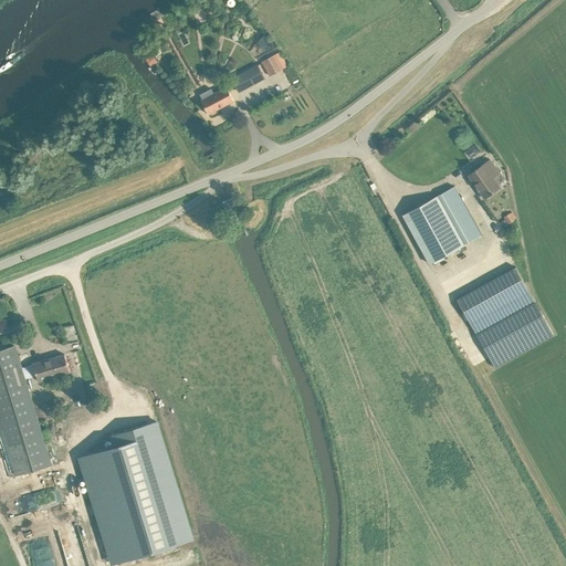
[(283,67),(275,54),(262,62),(269,75),(283,67)]
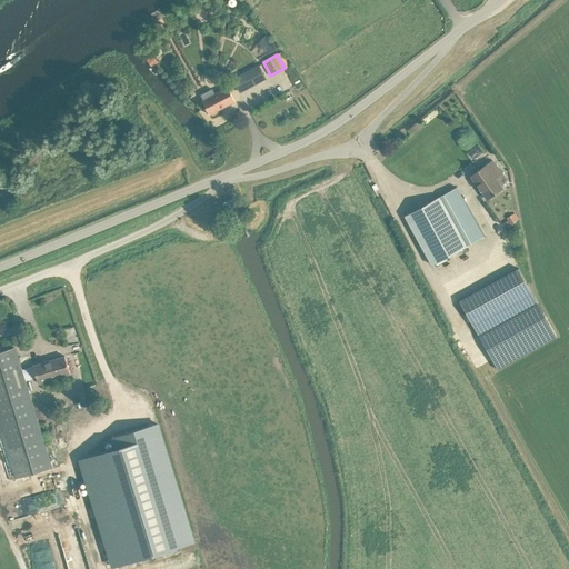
[(258,65),(231,79),(239,92),(266,78),(258,65)]
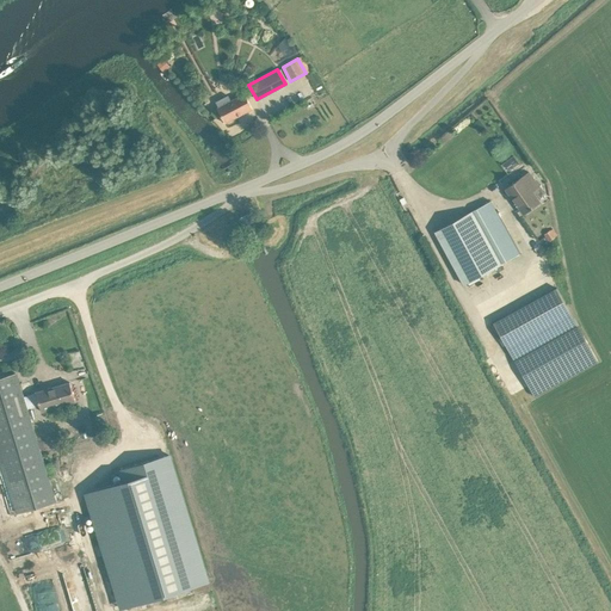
[(245,93),(216,107),(224,123),(252,109),(245,93)]
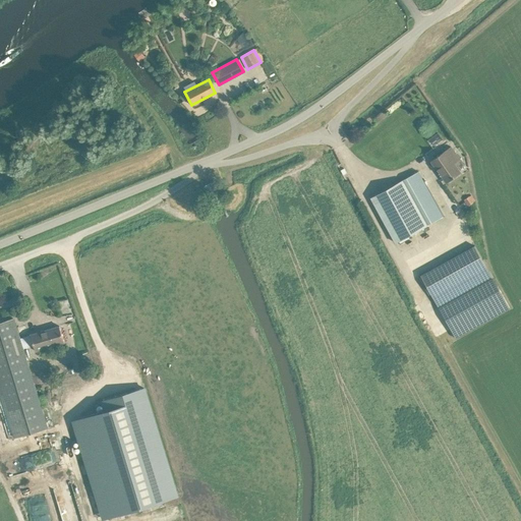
[(430,161),(437,169),(446,182),(460,172),(454,164),(460,160),(460,159),(454,151),(451,148),(445,152),(445,151),(430,161)]
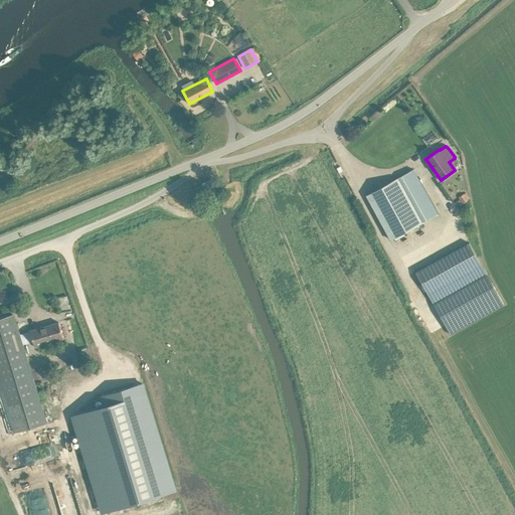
[(438,213),(413,169),(366,195),(391,239),(438,213)]
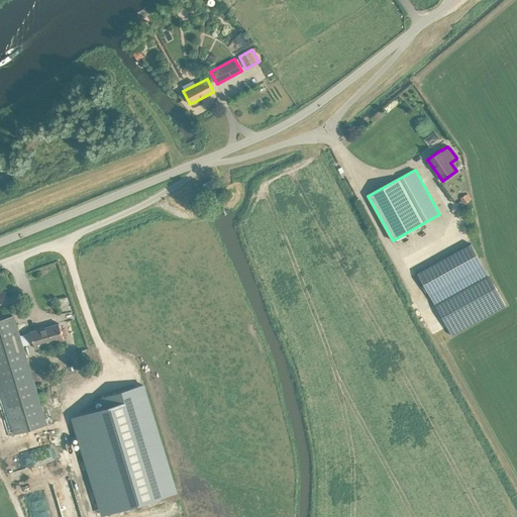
[(212,180),(208,182),(203,184),(207,194),(216,190),(212,180)]
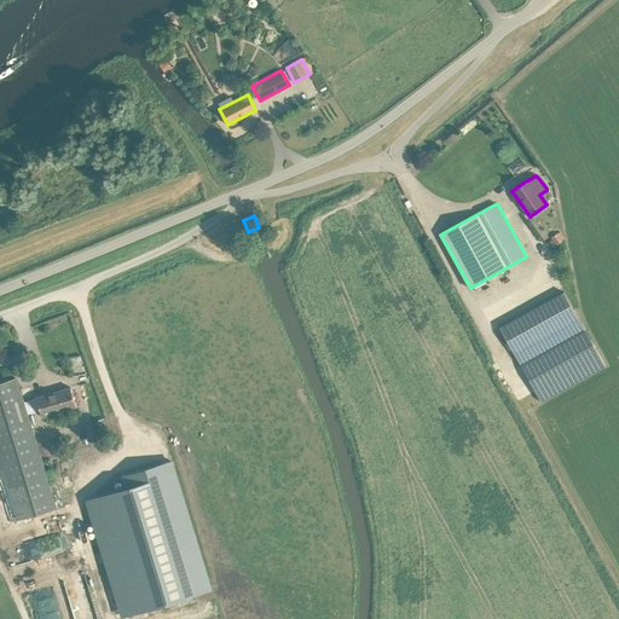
[(562,293),(501,327),(521,365),(584,330),(562,293)]
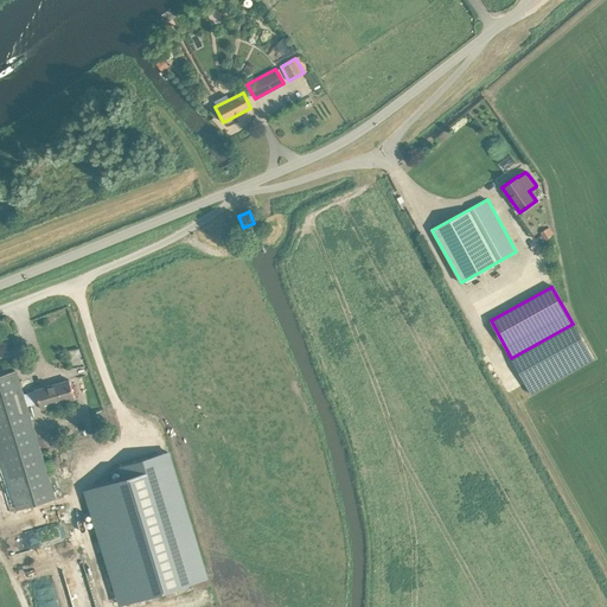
[(592,359),(573,324),(511,358),(531,394),(592,359)]
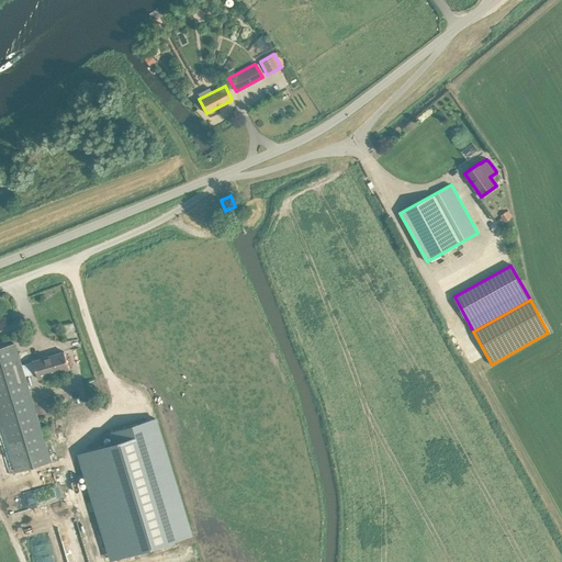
[(0,347),(0,423),(14,473),(49,463),(24,377),(36,373),(38,379),(59,372),(69,370),(64,351),(33,360),(33,361),(21,364),(14,343),(0,347)]
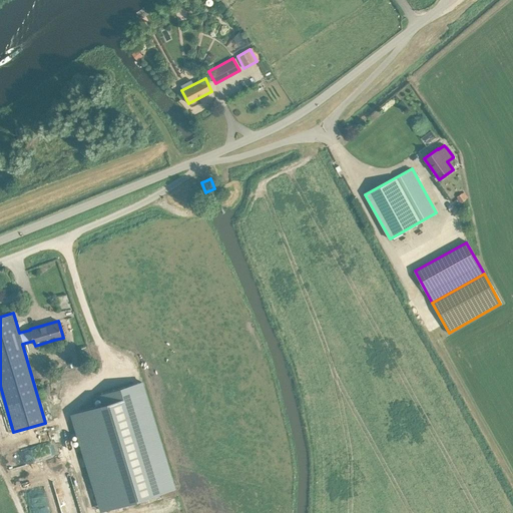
[(176,488),(143,381),(99,394),(102,404),(71,414),(101,511),(176,488)]
